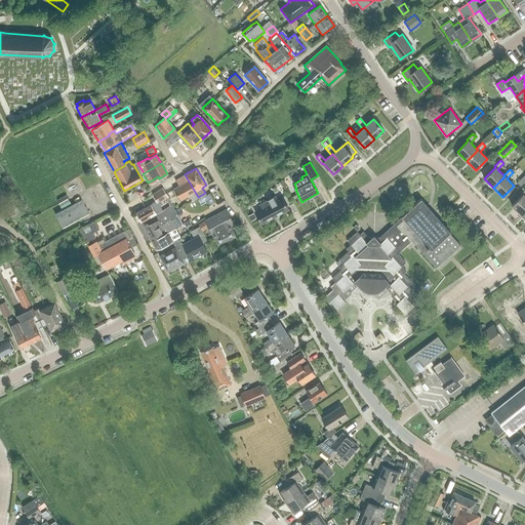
[(198,198),(198,197),(195,192),(185,174),(175,180),(178,186),(173,189),(180,200),(189,195),(192,201),(198,198)]
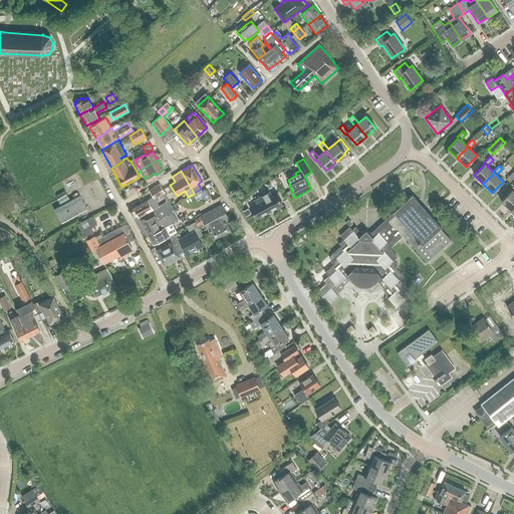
[(11,187),(15,185),(10,176),(6,179),(11,187)]
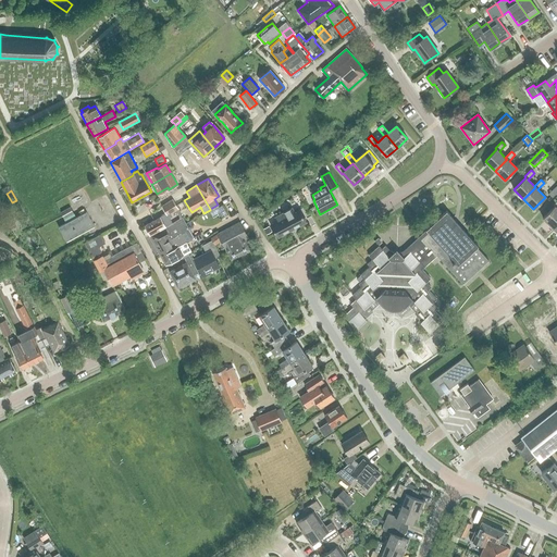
[(160,217),(145,225),(150,235),(172,223),(168,215),(178,209),(175,205),(173,199),(161,207),(162,207),(165,213),(160,217)]
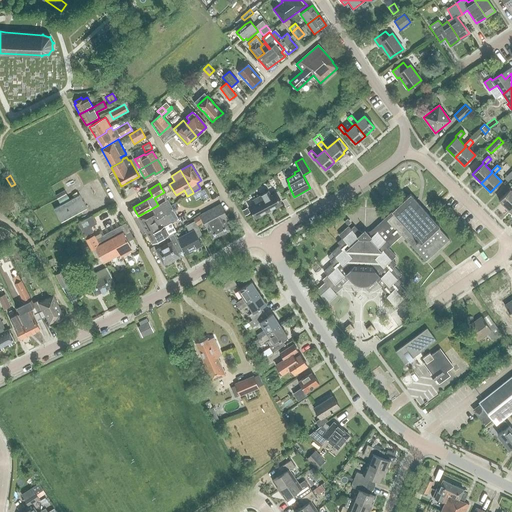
[(511,205),(511,184),(508,189),(510,190),(499,200),(508,209),(511,205)]
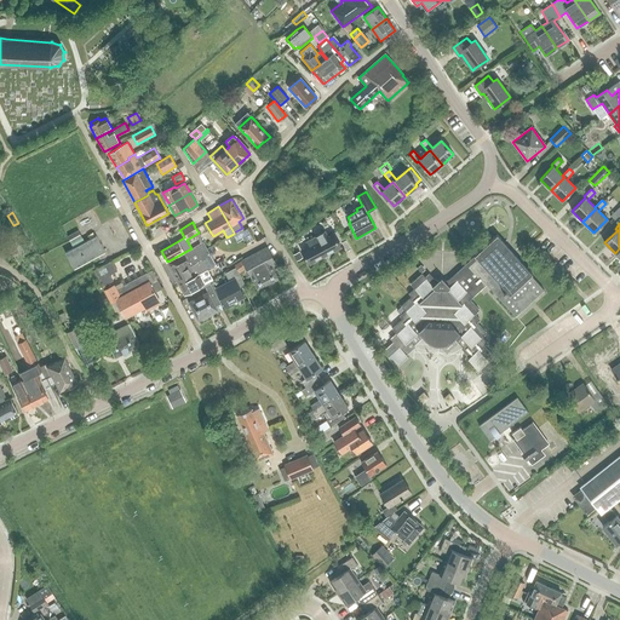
[(85,242),(79,231),(68,236),(72,244),(74,248),(85,242)]
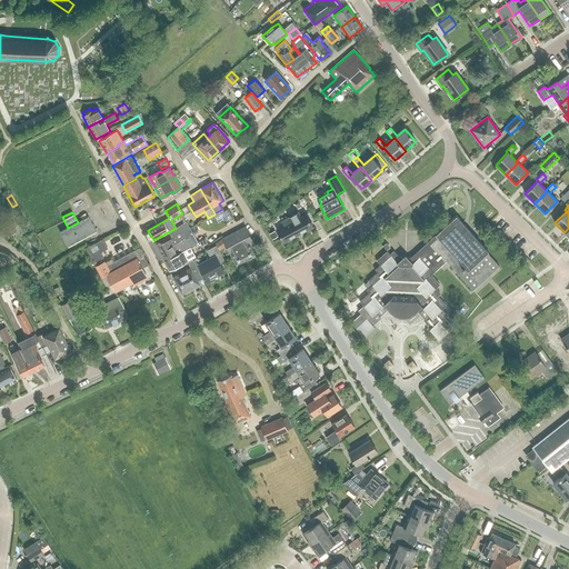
[(306,213),(306,215),(299,218),(297,213),(281,221),(283,226),(277,230),(283,242),(312,227),(306,213)]
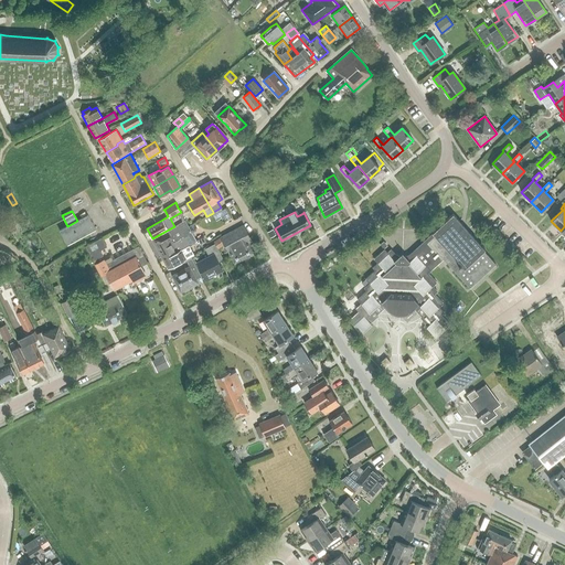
[(483,251),(484,249),(477,241),(452,214),(433,233),(433,234),(426,240),(443,259),(469,288),(470,288),(496,265),(483,251)]
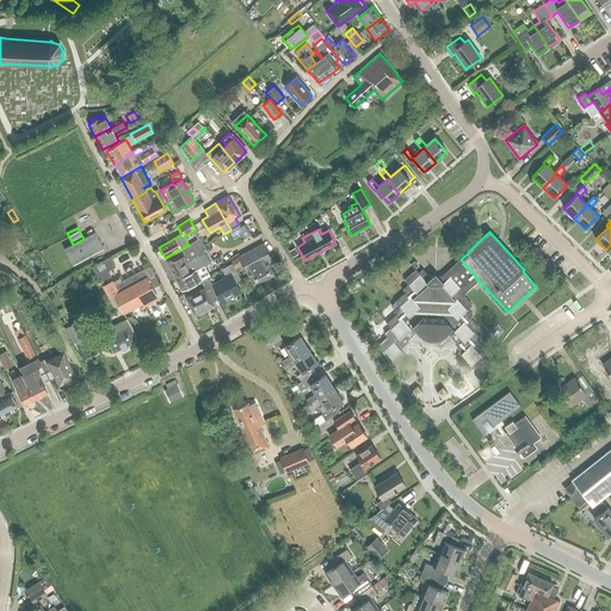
[(73,265),(104,248),(94,233),(84,239),(73,245),(65,250),(73,265)]
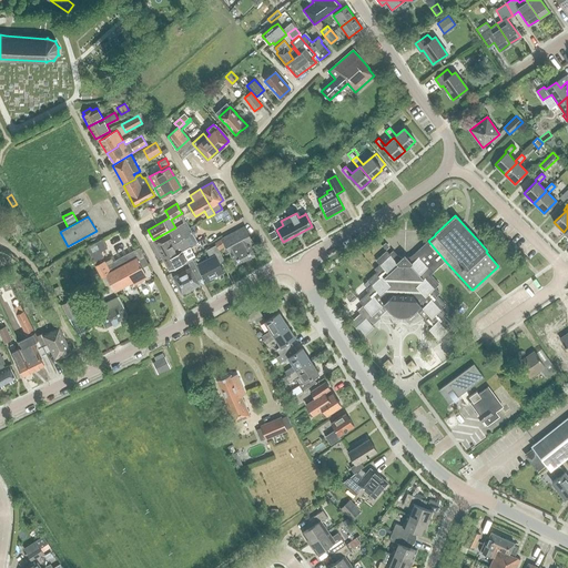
[(190,246),(198,242),(185,222),(153,241),(164,261),(182,251),(190,246)]
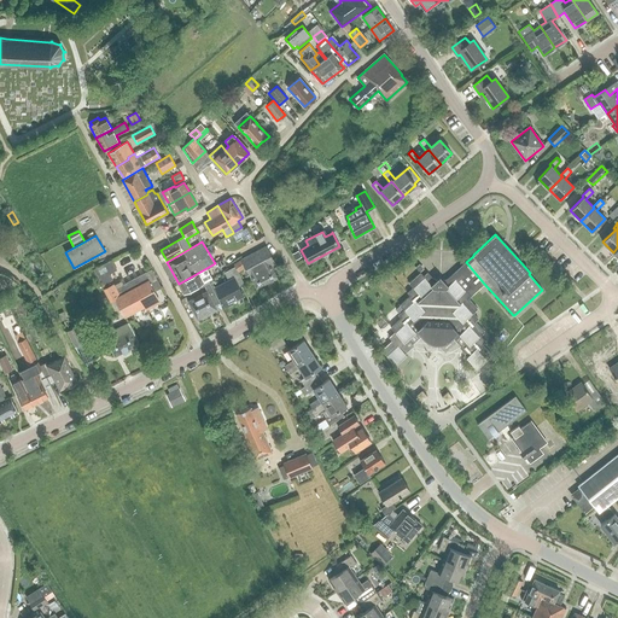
[(272,266),(275,263),(266,246),(242,260),(233,266),(234,268),(235,267),(238,272),(245,267),(257,289),(279,278),(272,266)]
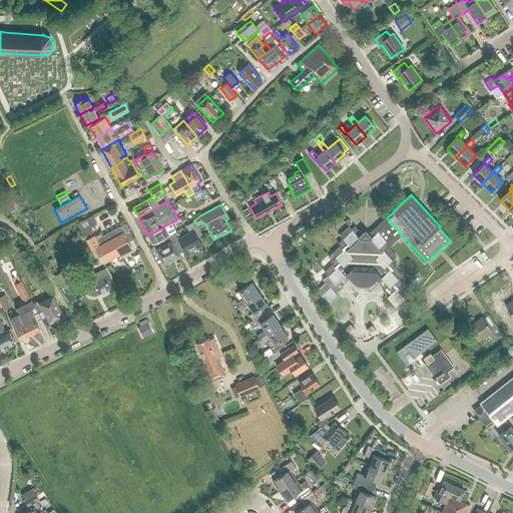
[(249,213),(246,207),(241,210),(244,216),(249,213)]
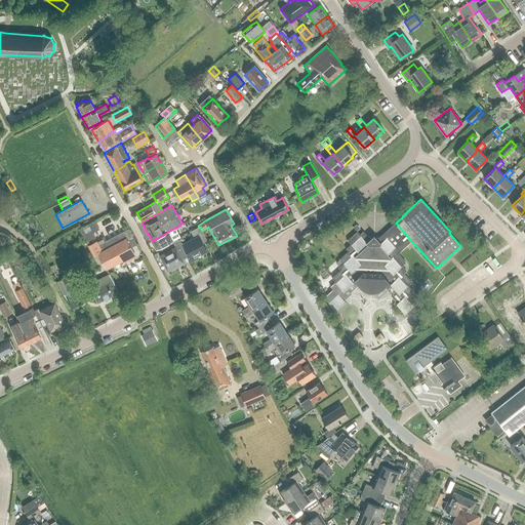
[(98,230),(94,220),(79,229),(86,243),(95,238),(92,233),(98,230)]
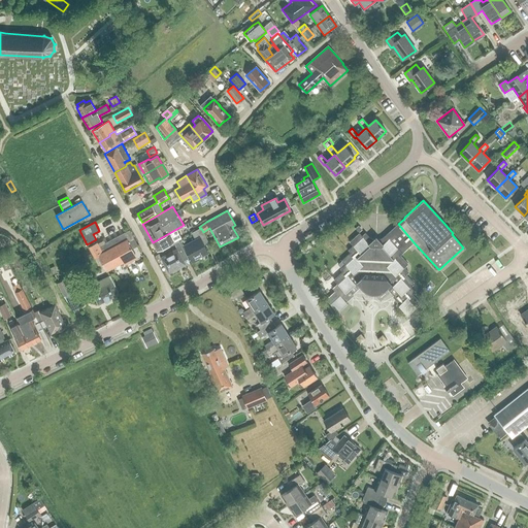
[(400,255),(414,242),(398,224),(384,237),(383,238),(382,238),(381,239),(380,239),(378,239),(377,239),(375,239),(373,291),(375,291),(377,291),(380,290),(382,289),(385,286),(400,303),(398,305),(407,316),(420,303),(411,295),(415,292),(410,288),(414,284),(405,274),(408,272),(404,267),(408,264),(400,255)]
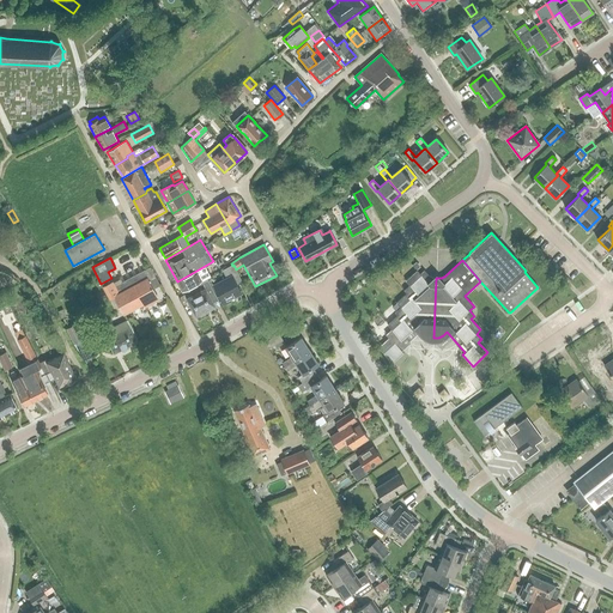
[(242,281),(236,269),(234,265),(232,266),(223,271),(226,279),(213,285),(223,303),(242,293),(237,285),(242,281)]
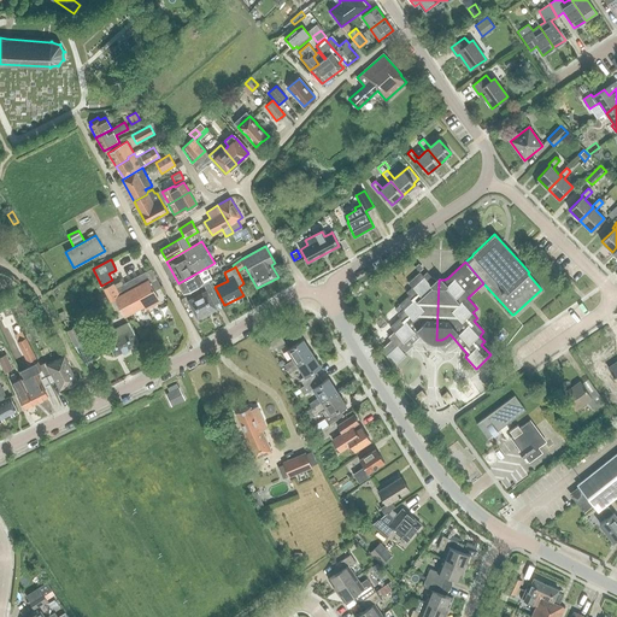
[(183,294),(204,283),(212,278),(206,268),(198,272),(178,283),(183,294)]
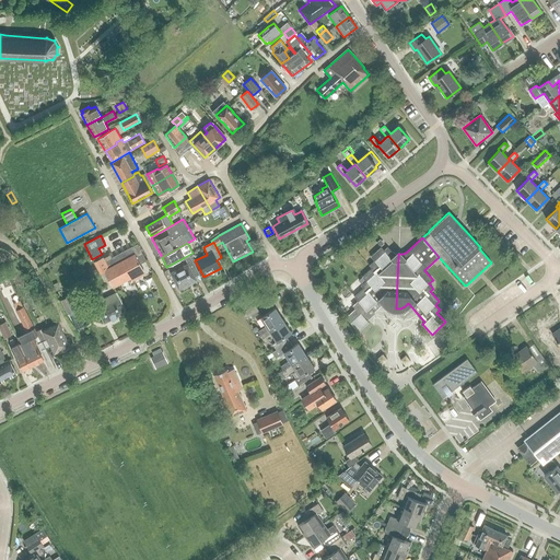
[(138,261),(144,257),(138,244),(105,261),(103,258),(94,263),(101,273),(105,271),(113,287),(130,277),(132,280),(142,275),(140,271),(143,270),(138,261)]
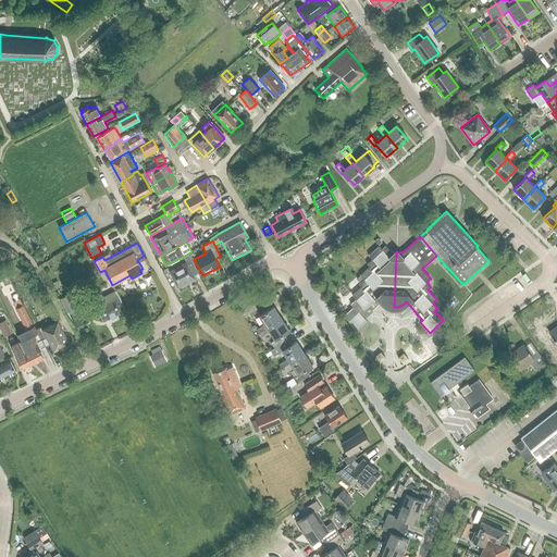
[(388,249),(385,246),(382,249),(379,246),(369,256),(372,259),(368,263),(370,267),(360,275),(364,280),(359,284),(361,286),(351,295),(356,300),(350,305),(354,308),(344,317),(357,330),(367,320),(364,318),(383,300),(385,304),(387,305),(390,306),(392,307),(394,307),(396,252),(394,252),(393,252),(392,251),(391,251),(390,250),(388,249)]
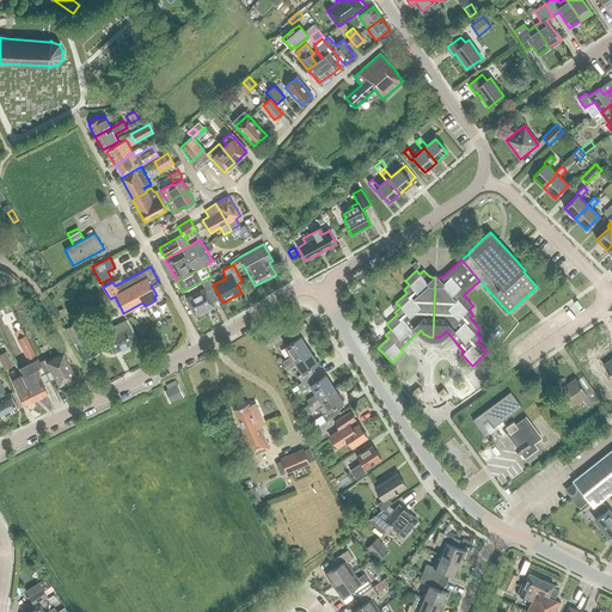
[(215,306),(213,303),(218,299),(208,280),(202,282),(206,288),(187,298),(196,317),(215,306)]
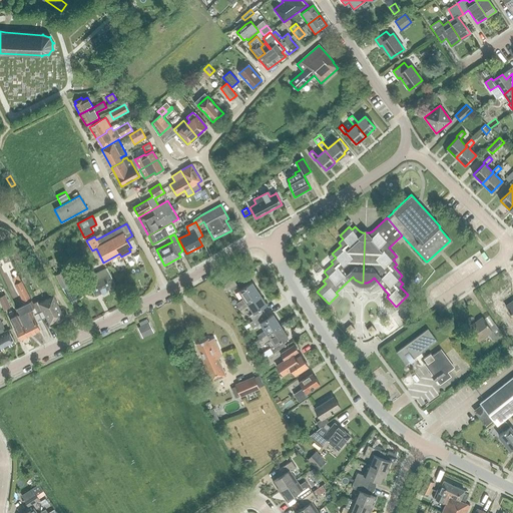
[(96,295),(101,293),(102,293),(103,293),(107,291),(107,290),(113,287),(114,286),(115,286),(107,268),(95,274),(93,271),(86,274),(90,283),(96,295)]
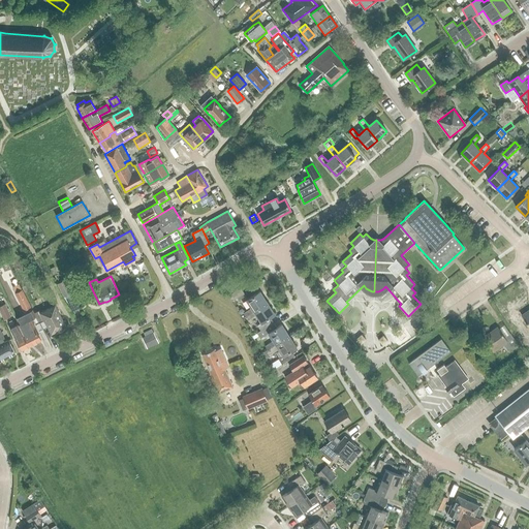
[(71,293),(64,280),(57,284),(63,298),(71,293)]
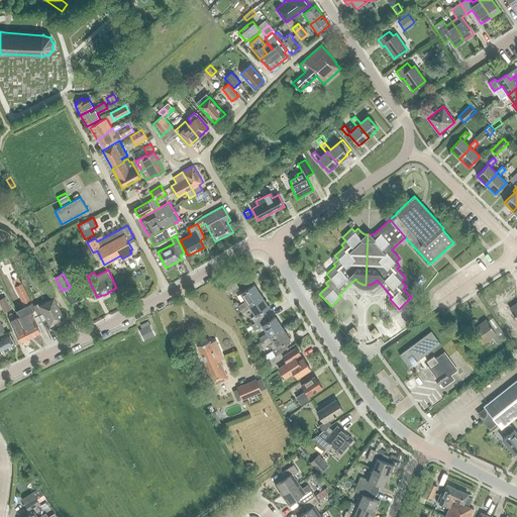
[(21,284),(17,277),(11,281),(14,287),(23,303),(29,300),(21,284)]
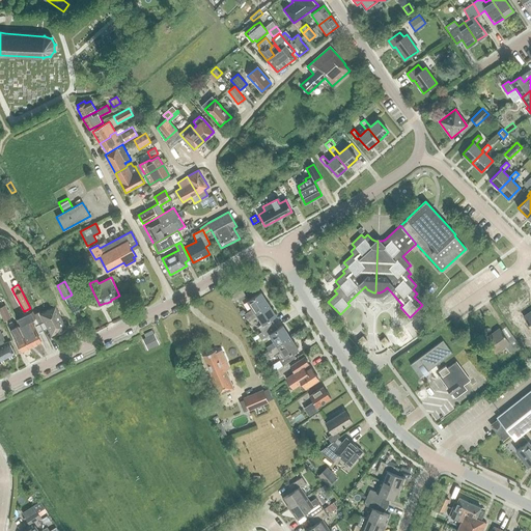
[(229,297),(232,302),(245,295),(242,289),(229,297)]
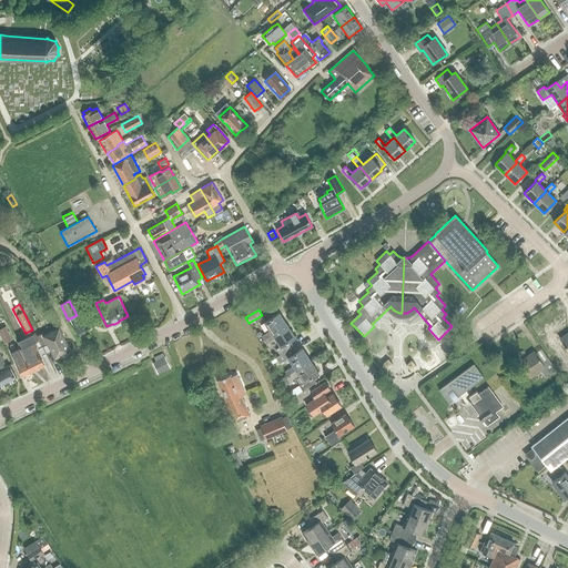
[(264,341),(287,325),(279,313),(264,322),(270,330),(261,336),(264,341)]
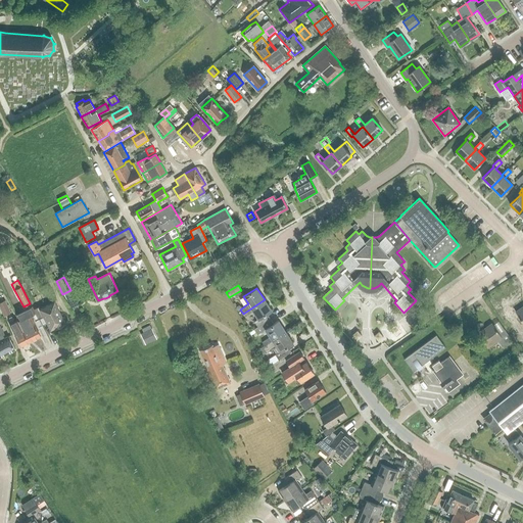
[(78,304),(73,295),(66,298),(72,307),(78,304)]
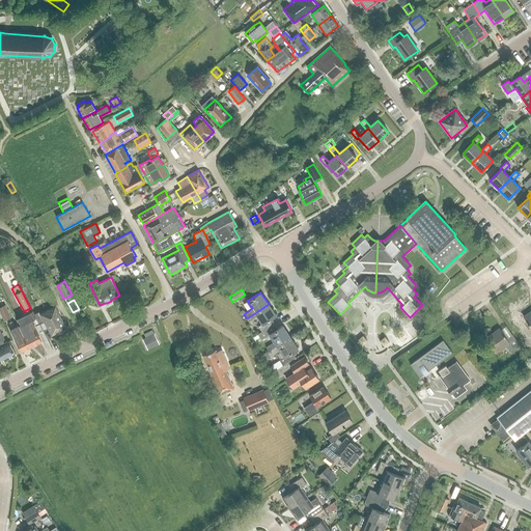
[(271,318),(276,315),(269,304),(247,318),(249,322),(257,316),(262,325),(258,327),(261,332),(274,324),(271,318)]
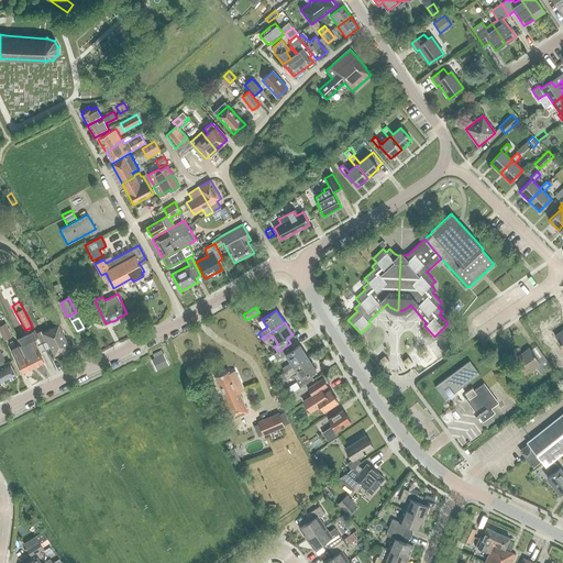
[(11,337),(4,323),(0,324),(0,333),(3,340),(11,337)]
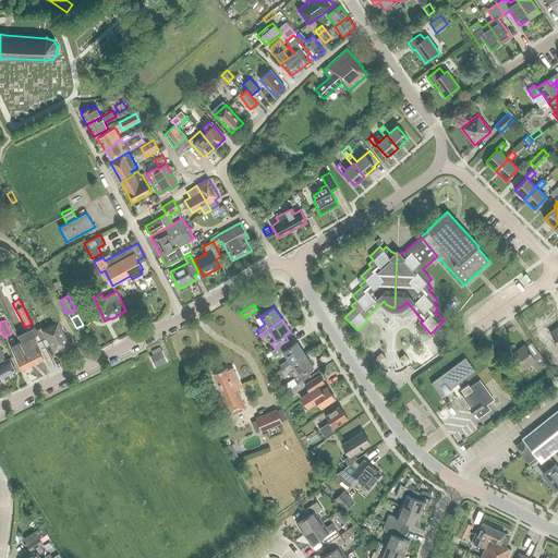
[(60,350),(70,346),(58,322),(43,329),(41,327),(35,330),(40,341),(47,338),(53,352),(60,349),(60,350)]
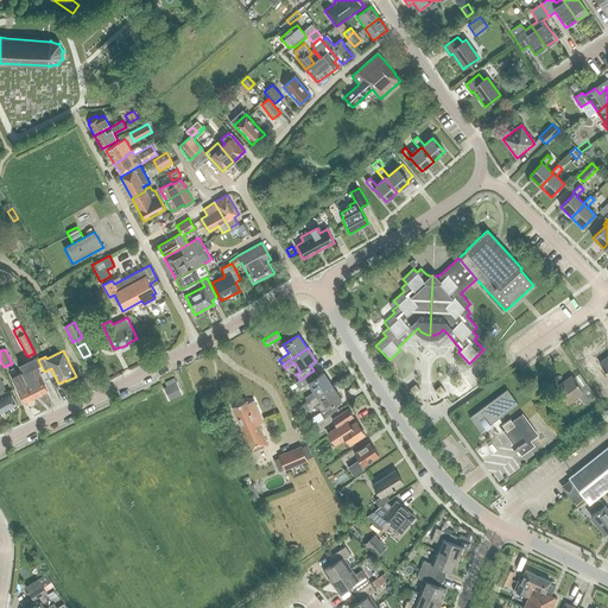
[(46,392),(39,377),(35,367),(40,365),(37,358),(19,366),(25,378),(24,379),(33,398),(46,392)]
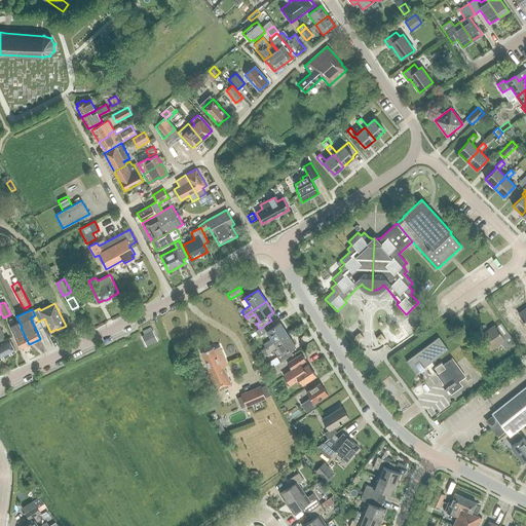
[(415,315),(420,324),(423,322),(425,321),(420,313),(419,312),(415,315)]
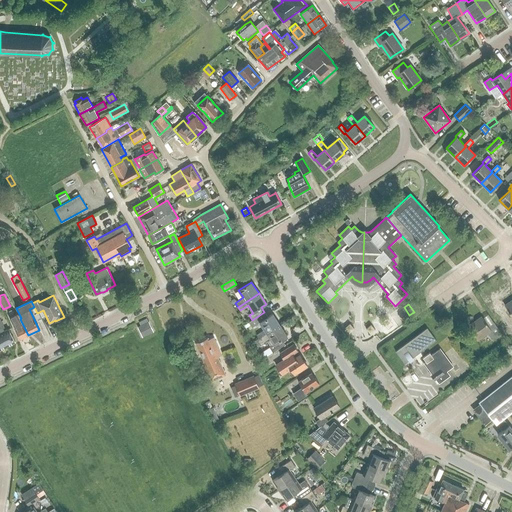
[(280,325),(272,314),(267,317),(264,312),(252,320),(249,323),(252,328),(259,323),(264,329),(256,335),(258,338),(255,340),(256,341),(280,325)]
